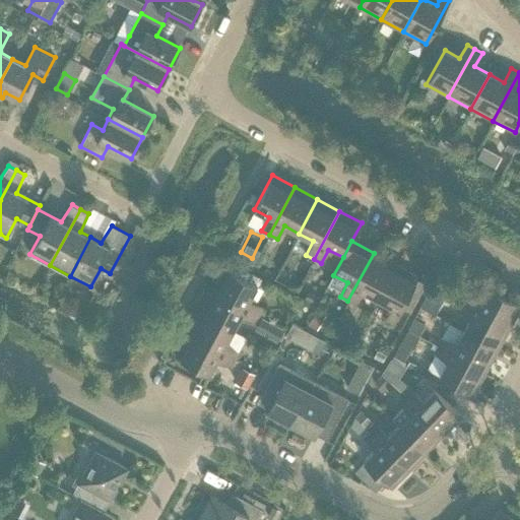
[(374,253),(347,301),(355,305),(363,291),(378,299),(396,265),(374,253)]
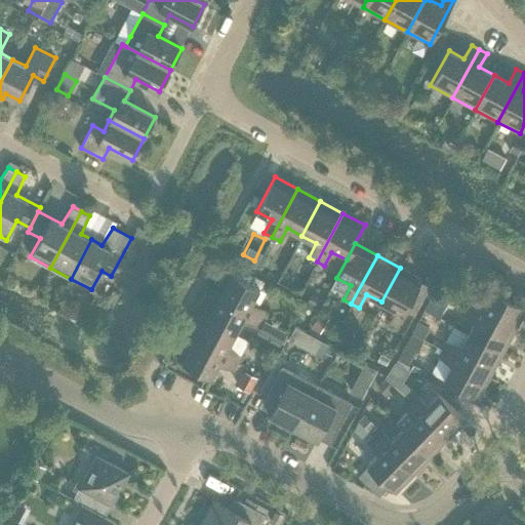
[(400,268),(381,301),(396,310),(389,324),(396,328),(405,311),(420,284),(422,279),(400,268)]
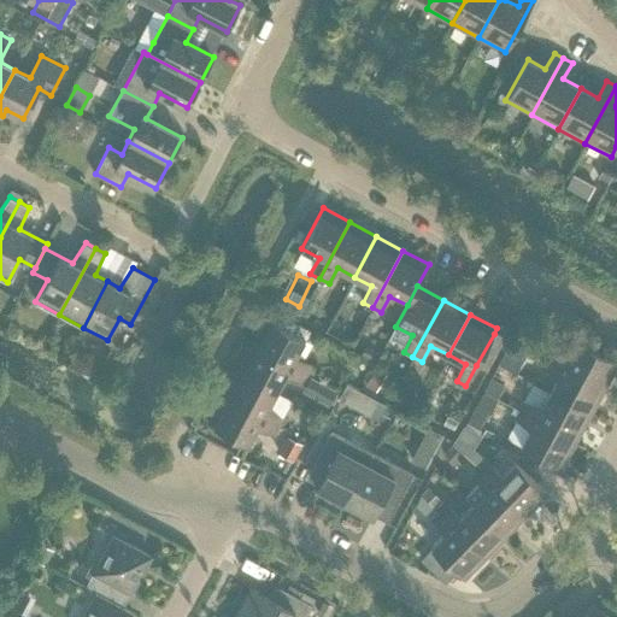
[(251,344),(307,374),(312,365),(295,356),(305,339),(289,330),(264,317),(251,344)]
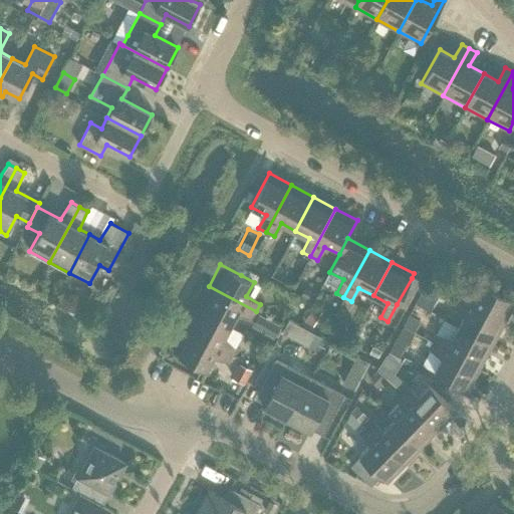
[(412,278),(397,304),(405,309),(420,282),(412,278)]
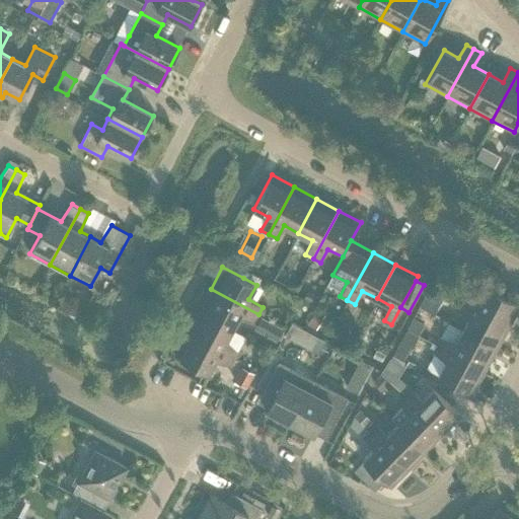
[(465,293),(461,301),(509,326),(518,307),(518,302),(487,286),(478,300),(465,293)]
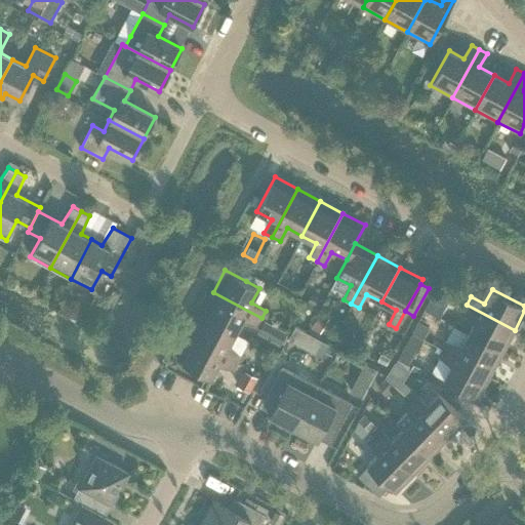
[(213,292),(201,315),(236,333),(243,319),(257,326),(261,318),(213,292)]
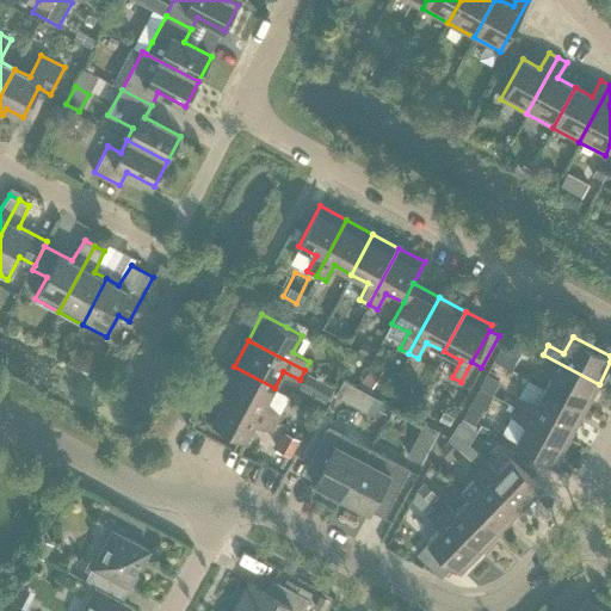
[(599,384),(543,355),(537,363),(554,371),(544,389),(585,411),(599,384)]
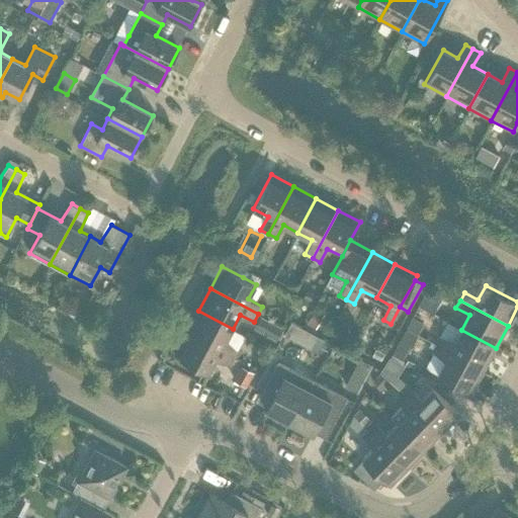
[(198,311),(186,333),(234,358),(238,350),(225,343),(233,329),(198,311)]
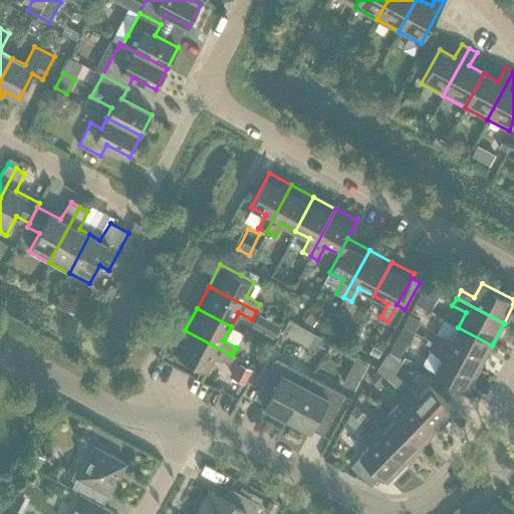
[(278,339),(284,328),(260,315),(254,326),(278,339)]
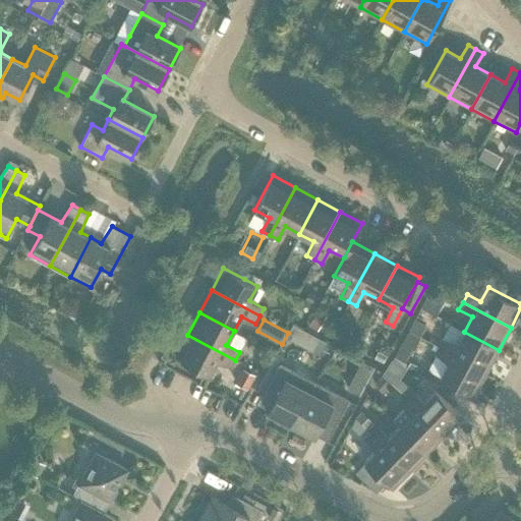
[(293,325),(287,336),(298,342),(304,330),(293,325)]
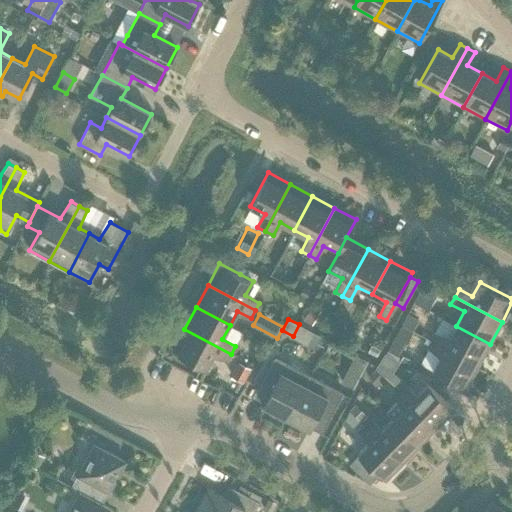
[(478,366),(490,344),(456,326),(448,340),(435,333),(431,340),(478,366)]
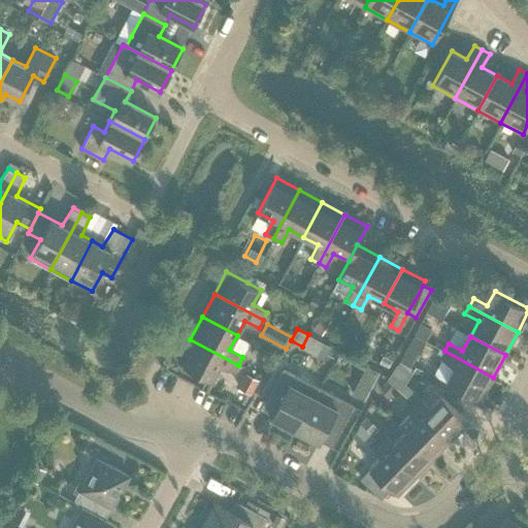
[(234,373),(238,365),(190,339),(177,362),(212,381),(221,365),(234,373)]
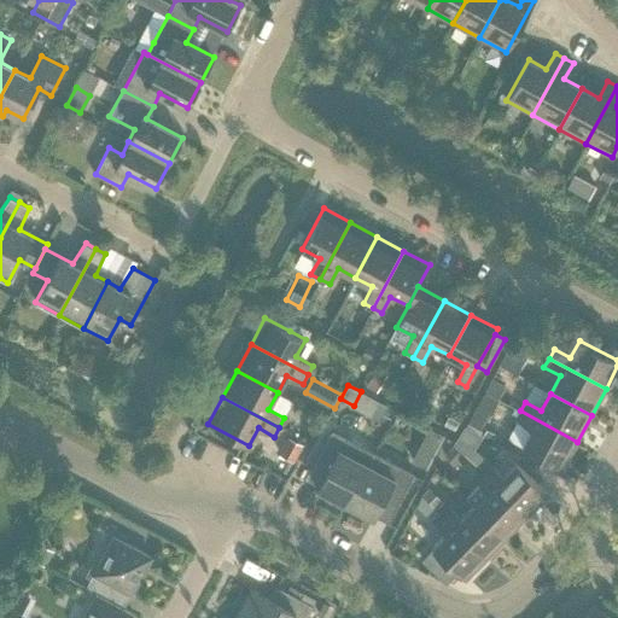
[(477,404),(467,423),(479,430),(489,412),(477,404)]
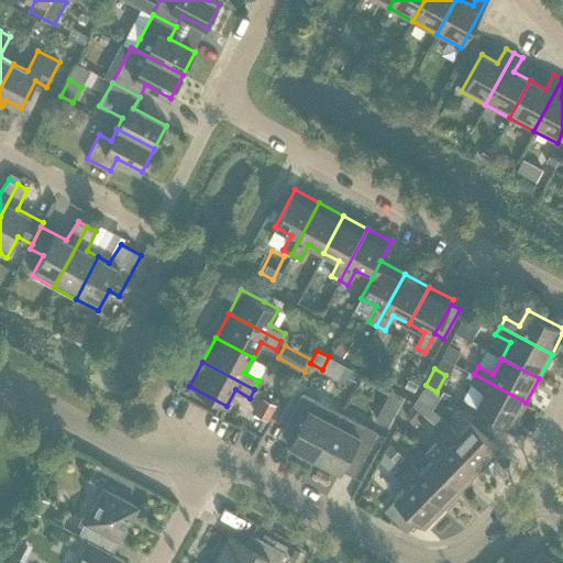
[(512,427),(526,403),(474,374),(470,383),(484,390),(475,407),(512,427)]
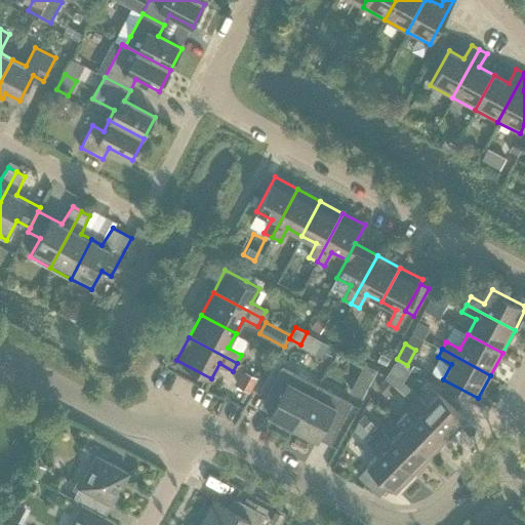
[(381,354),(378,360),(386,364),(389,358),(381,354)]
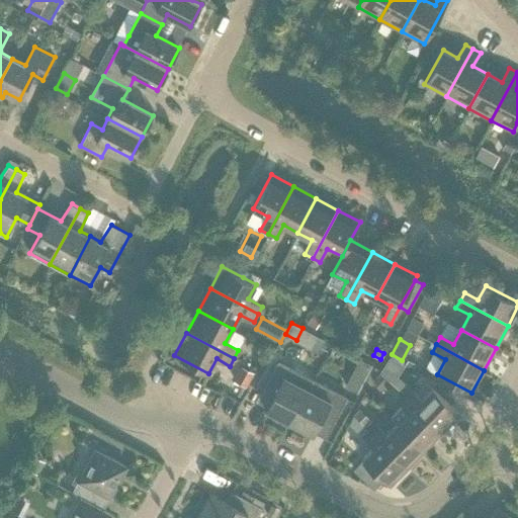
[(289,422),(308,389),(294,381),(299,371),(278,360),(264,387),(275,393),(266,410),(289,422)]
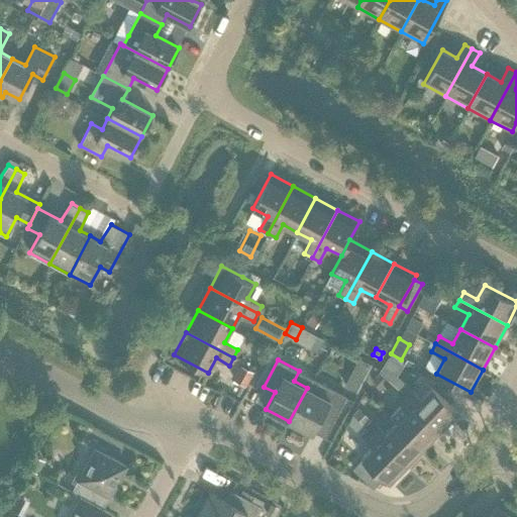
[(253,372),(241,365),(232,380),(245,387),(253,372)]
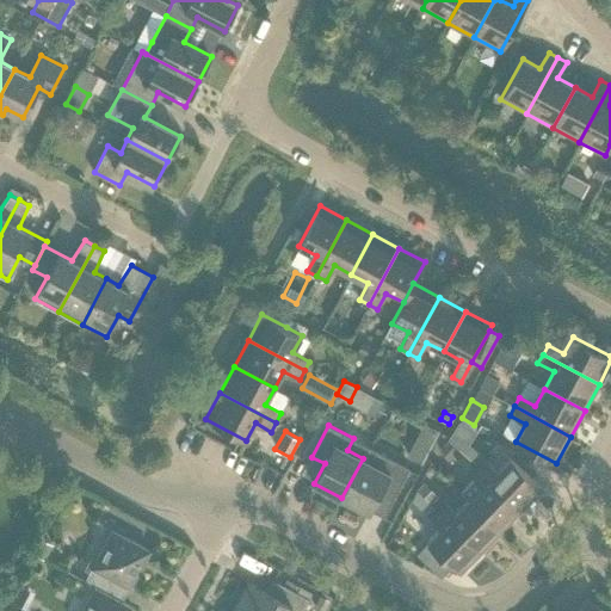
[(414,443),(408,455),(421,461),(427,450),(414,443)]
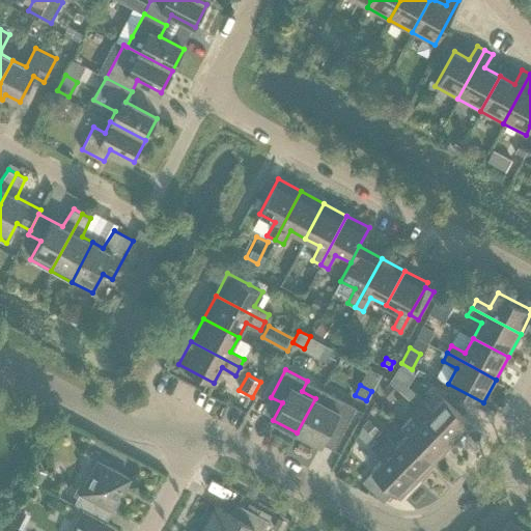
[(315,398),(297,432),(320,445),(330,428),(341,435),(356,407),(334,395),(328,406),(315,398)]
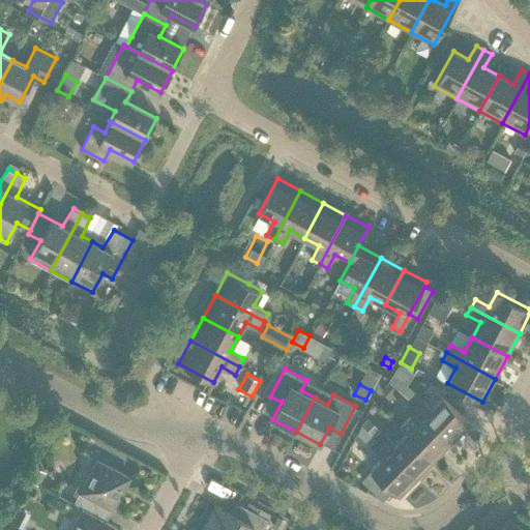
[(413,404),(452,442),(471,423),(442,396),(431,408),(419,398),(413,404)]
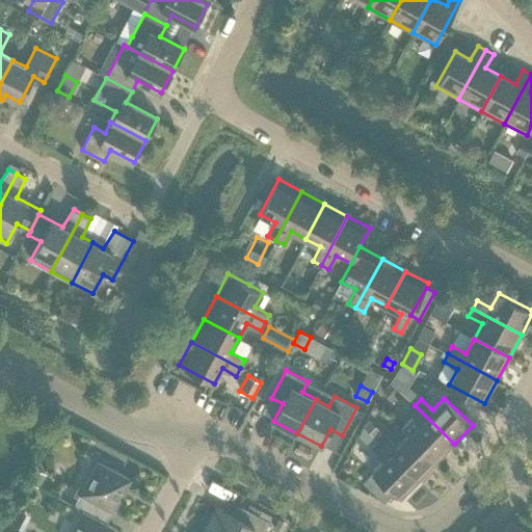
[(454,444),(415,405),(408,411),(420,423),(408,434),(436,462),(454,444)]
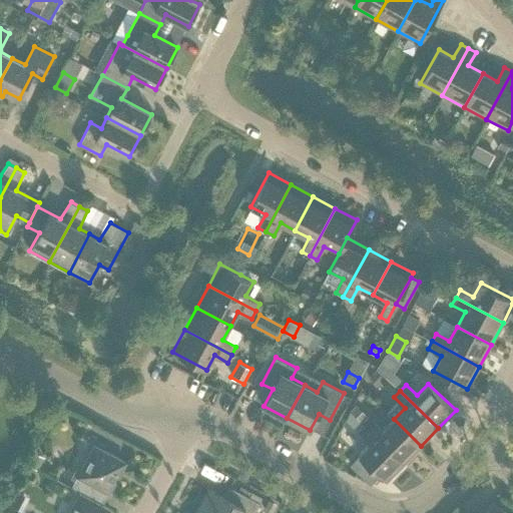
[(404,464),(421,446),(394,419),(382,431),(371,420),(365,426),(404,464)]
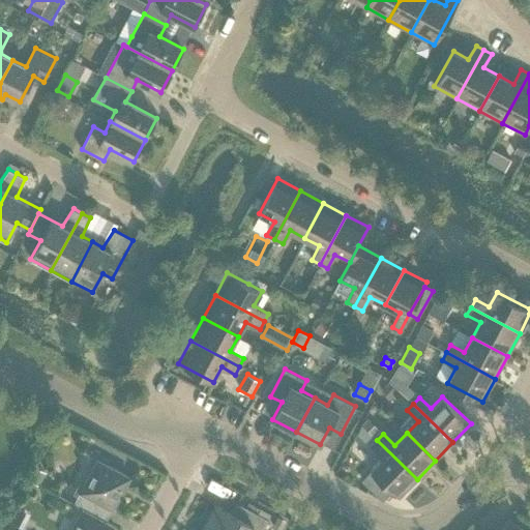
[(399,498),(417,479),(377,440),(371,447),(382,458),(371,470),(399,498)]
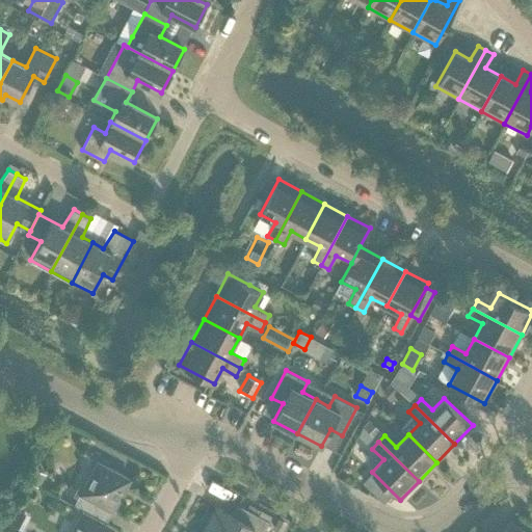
[(83,511),(106,524),(112,512),(131,479),(98,461),(80,495),(74,506),(83,511)]
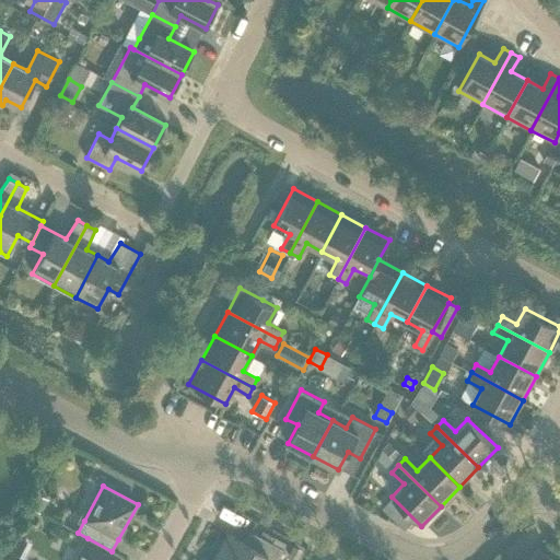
[(212,559),(278,559),(283,550),(251,532),(244,543),(226,534),(212,559)]
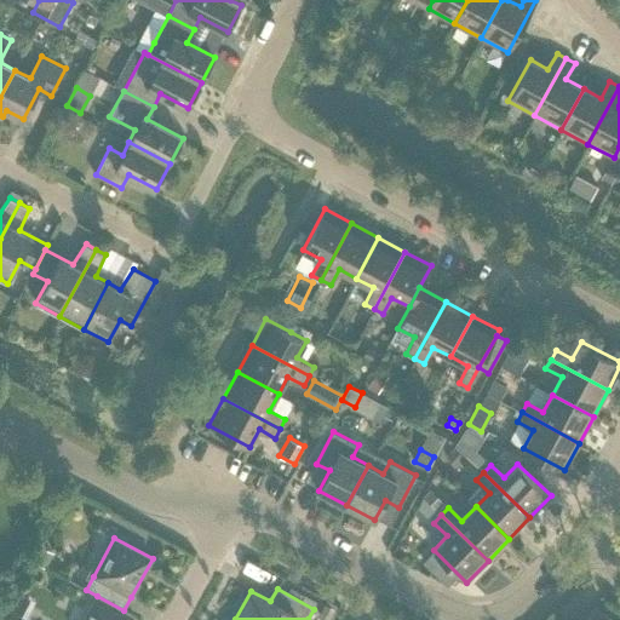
[(132,619),(135,616),(124,610),(97,596),(82,619),(132,619)]
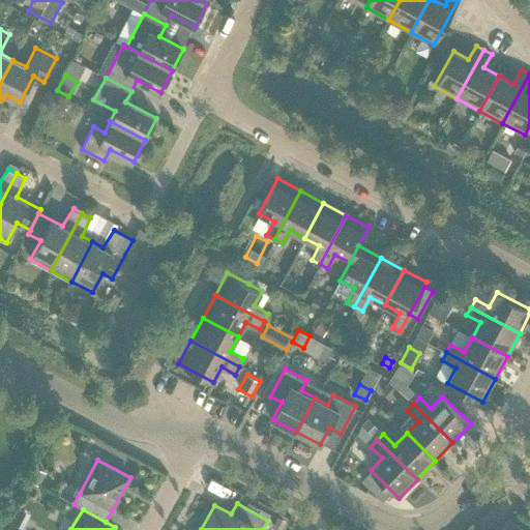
[(527,529),(509,518),(500,529),(527,529)]
